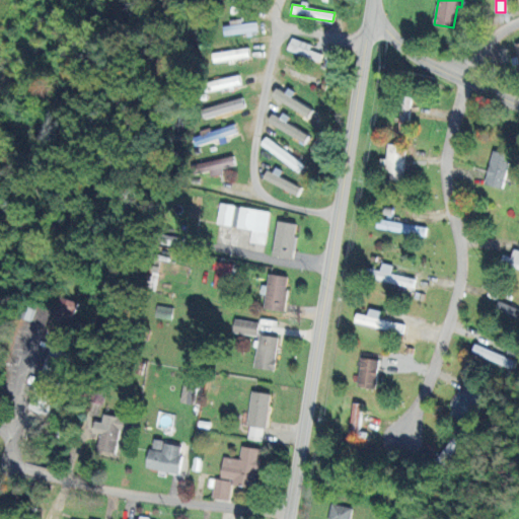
[(256,31),(255,22),(223,27),(225,36),(256,31)]
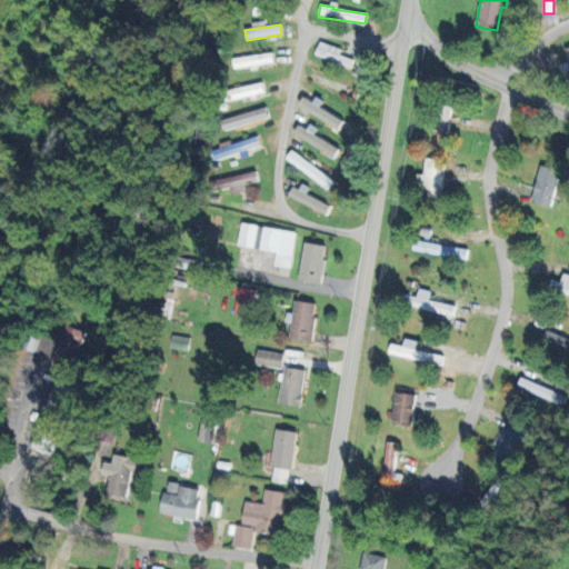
[(315,55),(346,67),(348,59),(339,56),(341,49),(319,41),(315,55)]
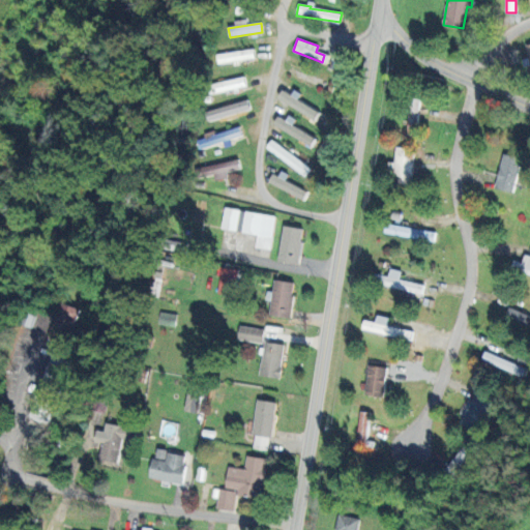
[(255,59),(253,49),(216,55),(218,65),(255,59)]
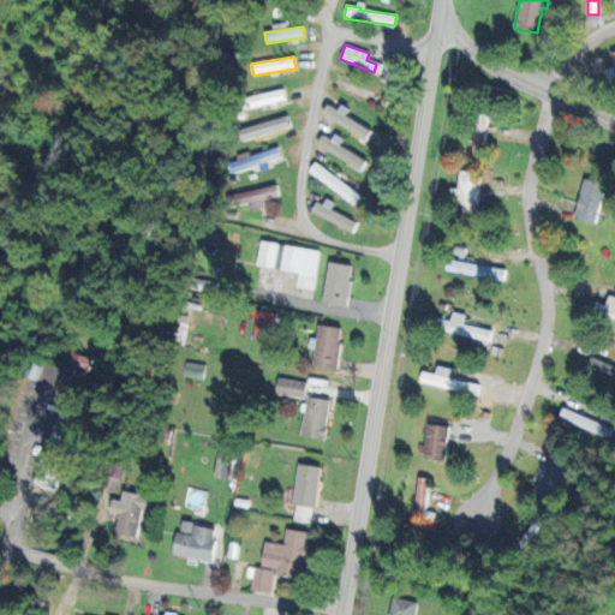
[(244,109),(273,103),(286,101),(284,89),(242,99),(244,109)]
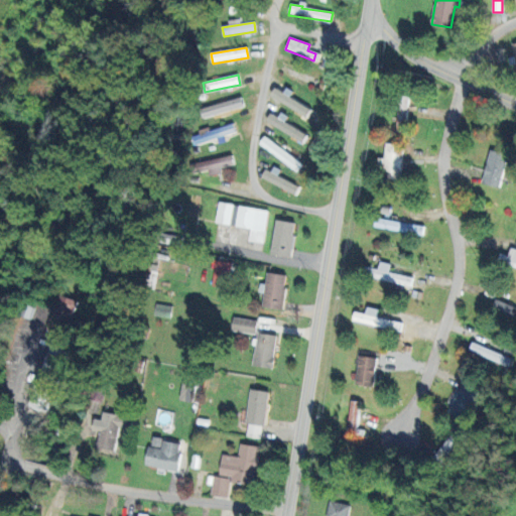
[(284,93),(275,88),(270,96),(307,117),(312,108),(284,92),(284,93)]
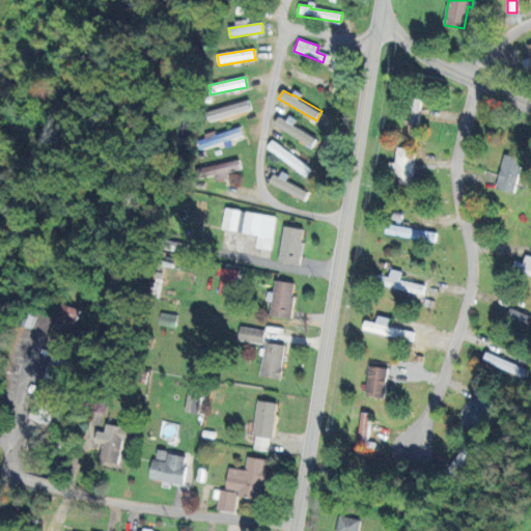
[(251,110),(248,100),(205,112),(210,122),(251,110)]
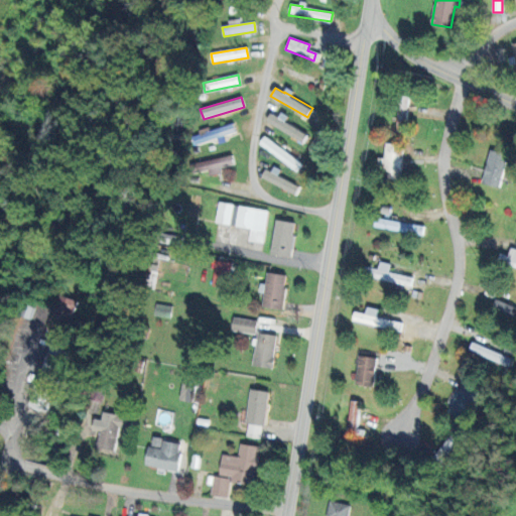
[(407,132),(407,97),(398,97),(396,132),(407,132)]
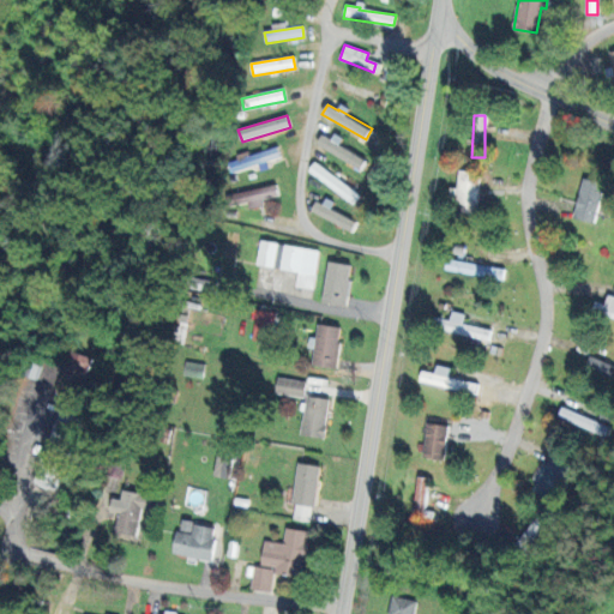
[(263,162),(280,158),(278,149),(229,161),(232,173),(264,166),(263,162)]
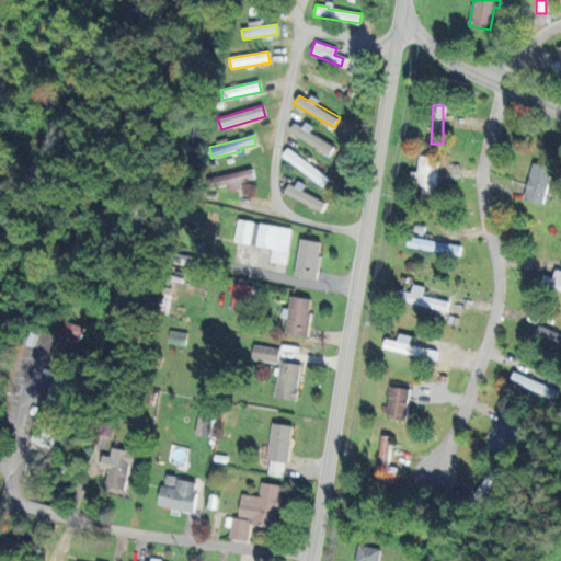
[(323,187),(330,179),(288,148),(282,157),(323,187)]
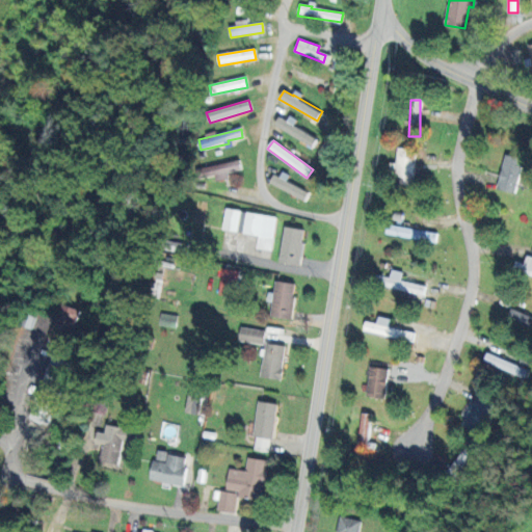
[(390,162),(389,174),(395,175),(394,184),(414,185),(415,149),(397,149),(397,163),(390,162)]
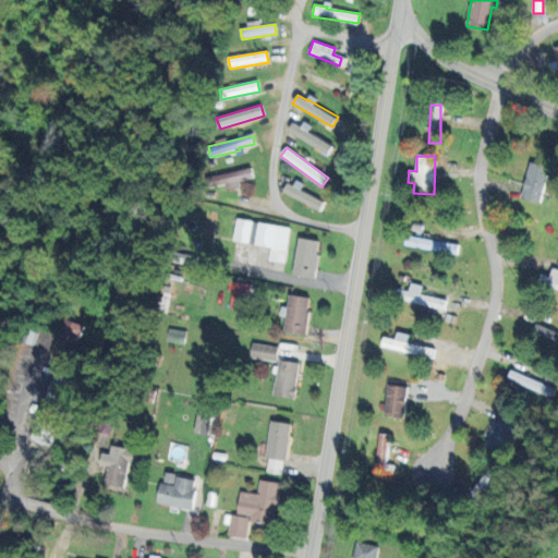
[(540,204),(549,167),(530,162),(521,198),(540,204)]
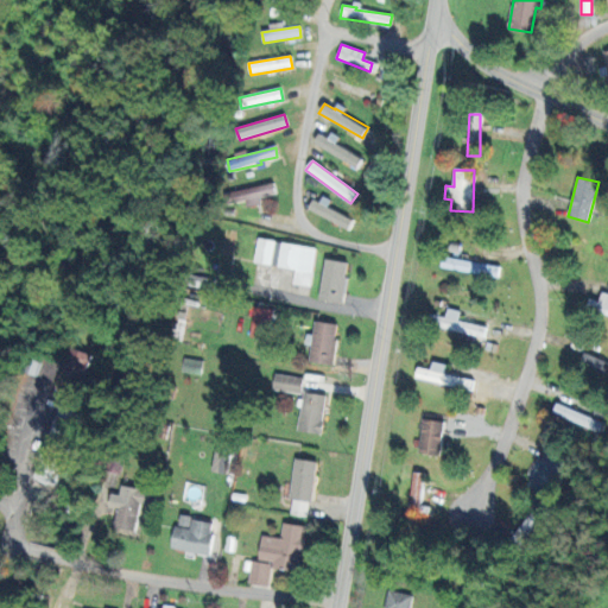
[(276,194),(273,183),(241,190),(245,208),(260,203),(259,197),(276,194)]
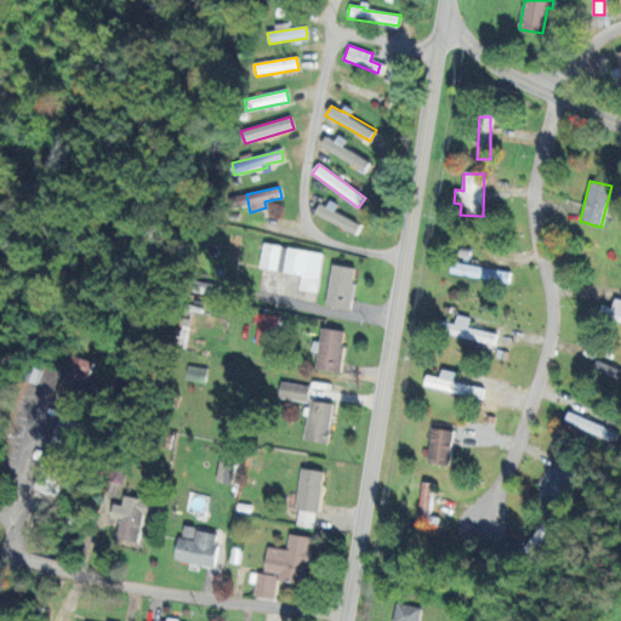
[(360,226),(320,204),(315,214),(355,234),(360,226)]
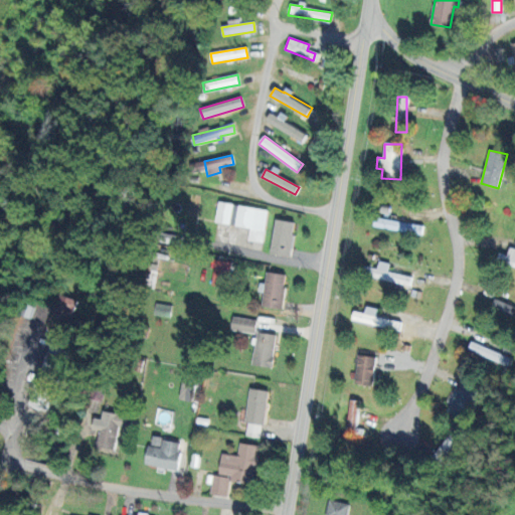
[(268,209),(218,203),(215,223),(249,228),(248,241),(264,243),(268,209)]
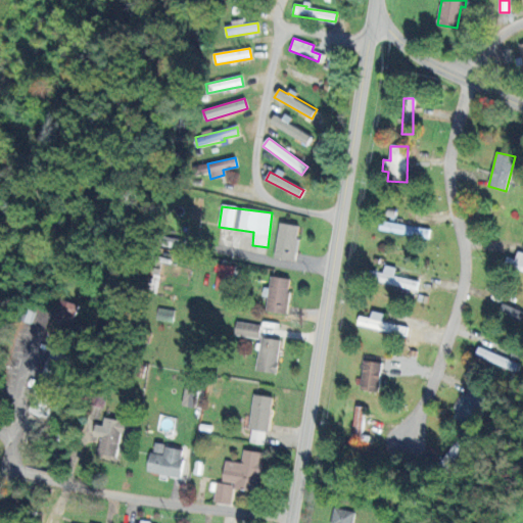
[(295,262),(299,226),(279,224),(275,258),(295,262)]
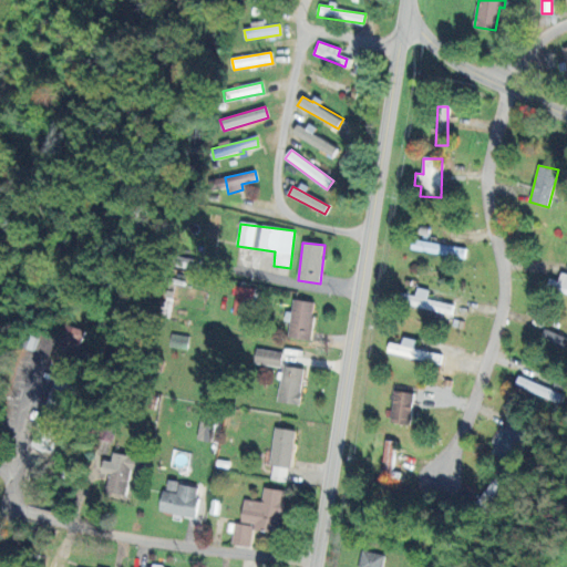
[(566,274),(562,274),(559,282),(550,279),(547,290),(566,295),(566,274)]
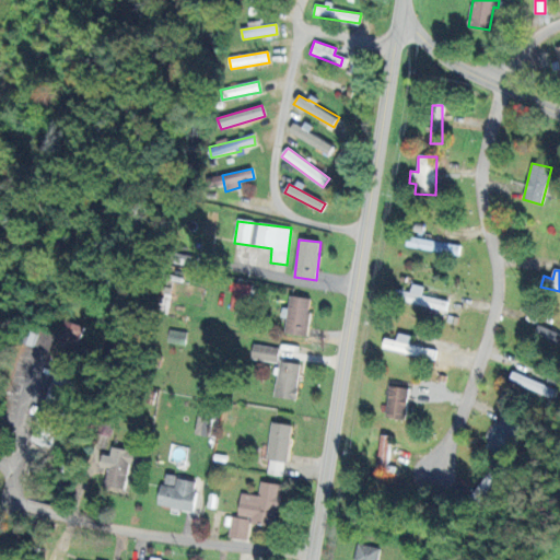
[(247,312),(249,284),(233,283),(231,311),(247,312)]
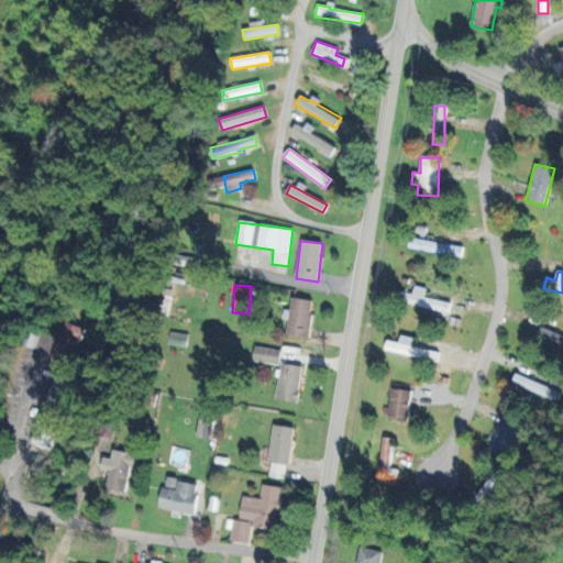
[(424,298),(426,288),(412,286),(409,307),(449,312),(450,302),(424,298)]
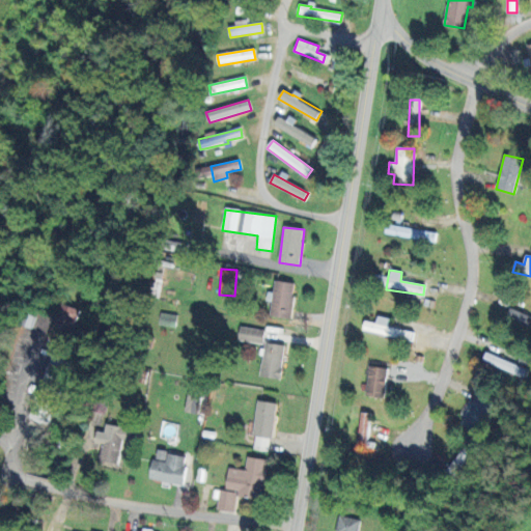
[(270,317),(289,320),(296,284),(275,281),(270,317)]
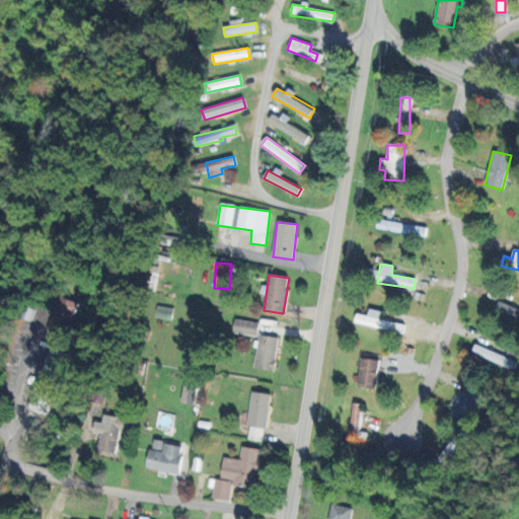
[(75,301),(58,296),(47,330),(64,336),(75,301)]
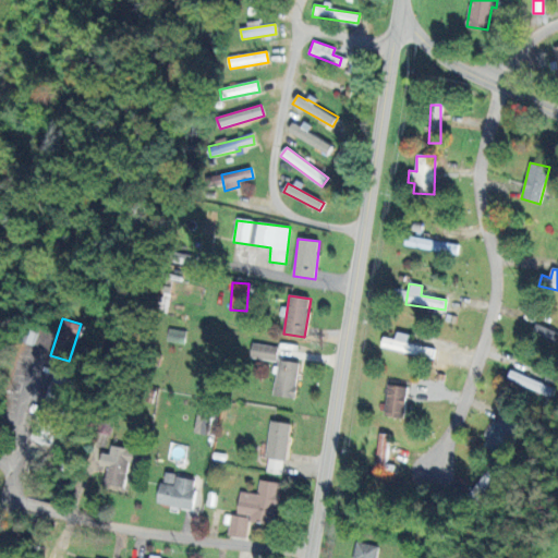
[(557,332),(543,326),(538,335),(557,344),(557,332)]
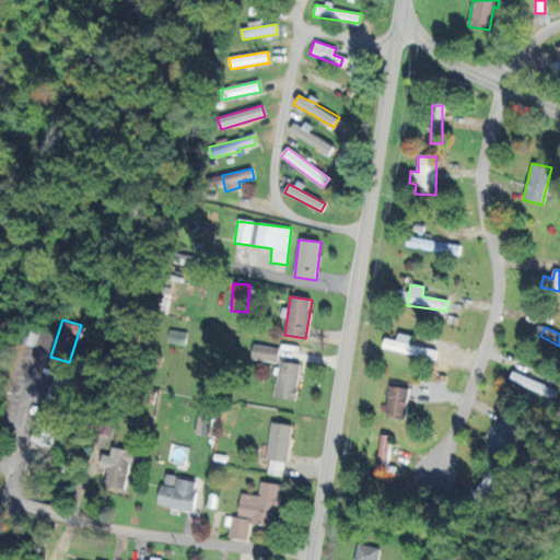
[(166,342),(185,346),(187,333),(168,329),(166,342)]
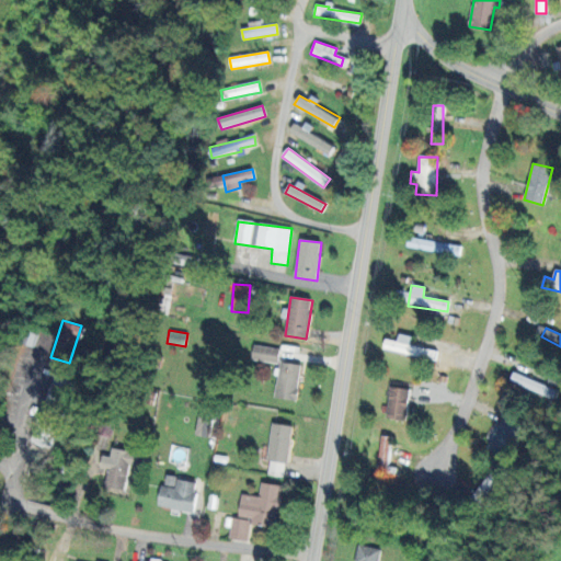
[(411,345),(412,338),(399,334),(397,342),(385,339),(382,350),(435,362),(437,352),(411,345)]
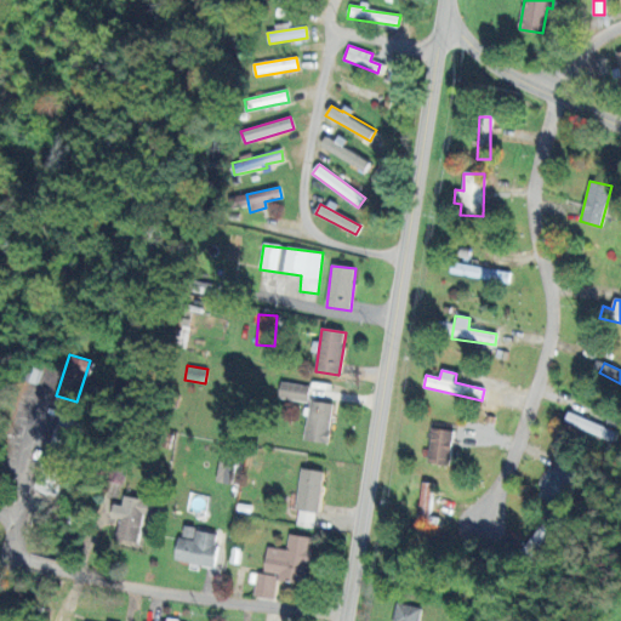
[(309,386),(280,383),(278,399),(308,403),(309,386)]
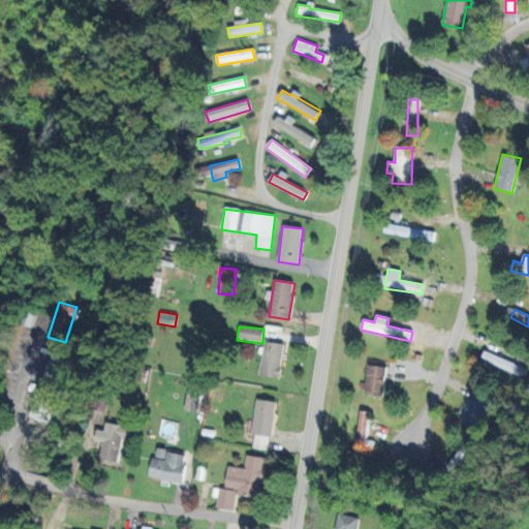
[(284,345),(265,342),(258,375),(278,378),(284,345)]
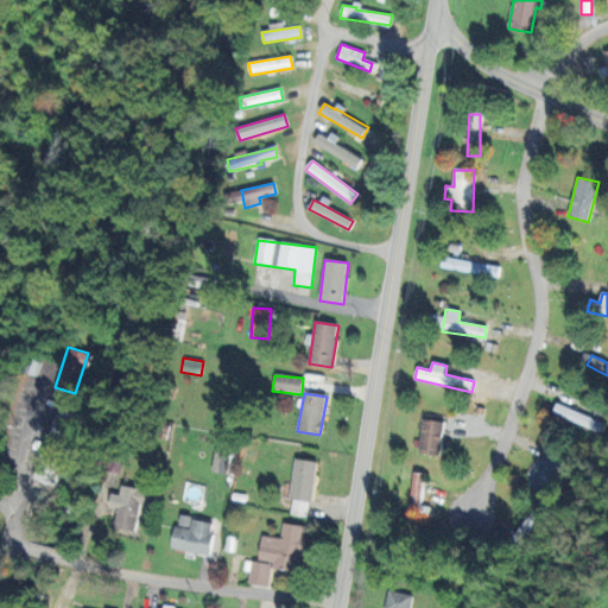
[(601,432),(605,423),(557,404),(553,413),(601,432)]
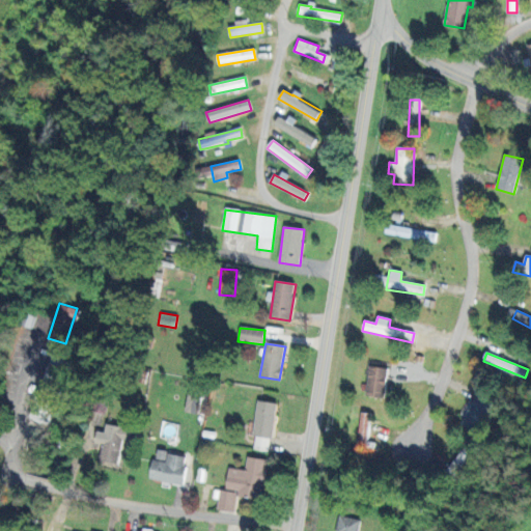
[(49,425),(70,362),(51,356),(30,419),(49,425)]
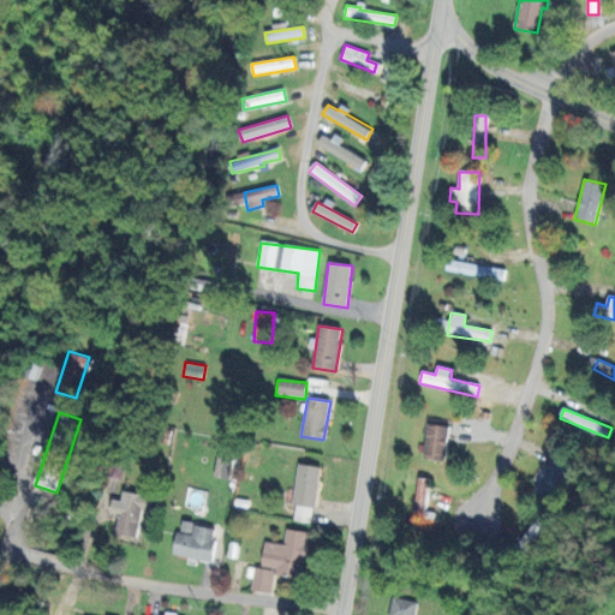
[(424,459),(446,461),(448,427),(428,425),(424,459)]
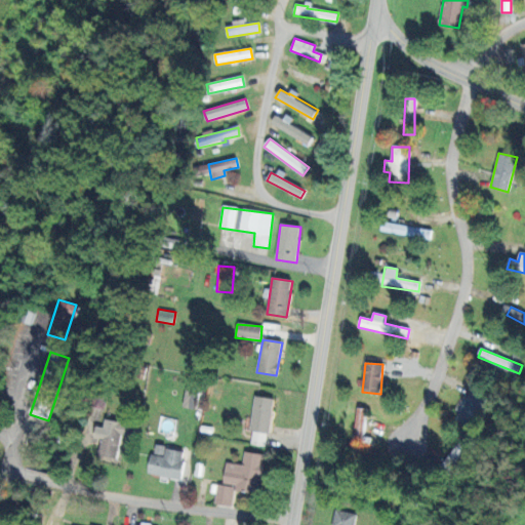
[(197,392),(199,384),(188,380),(186,389),(197,392)]
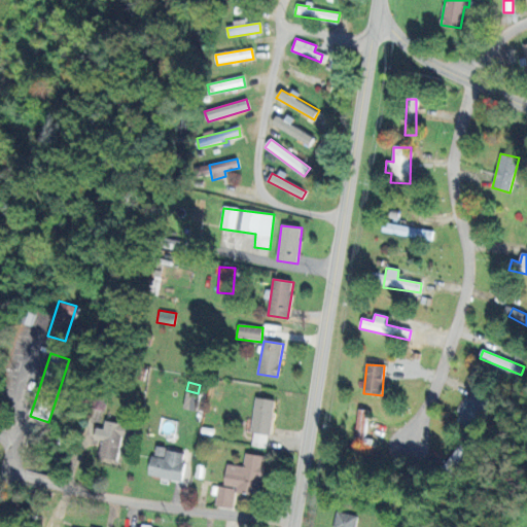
[(476,430),(487,410),(486,409),(494,393),(478,385),(458,421),(476,430)]
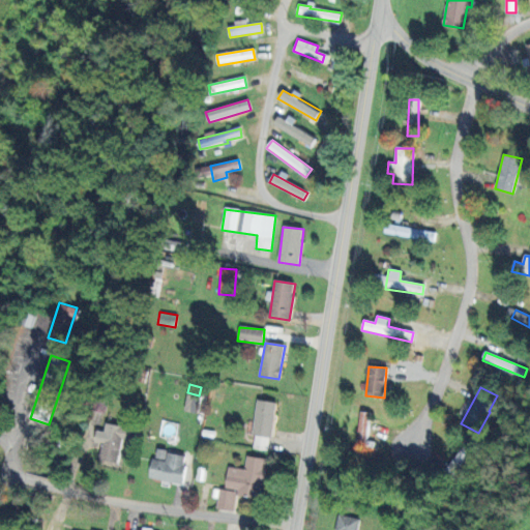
[(201,396),(187,393),(183,411),(197,414),(201,396)]
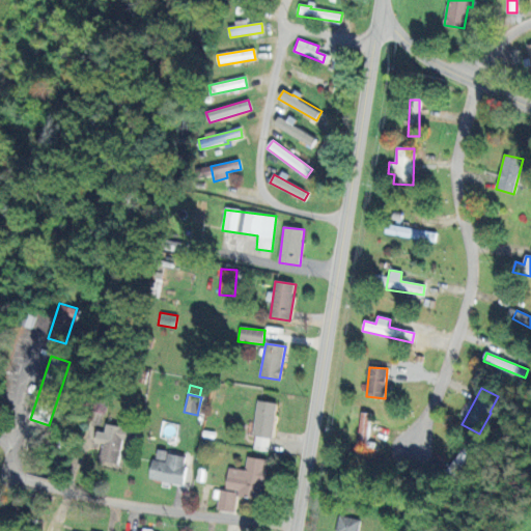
[(270,452),(276,403),(258,400),(251,449),(270,452)]
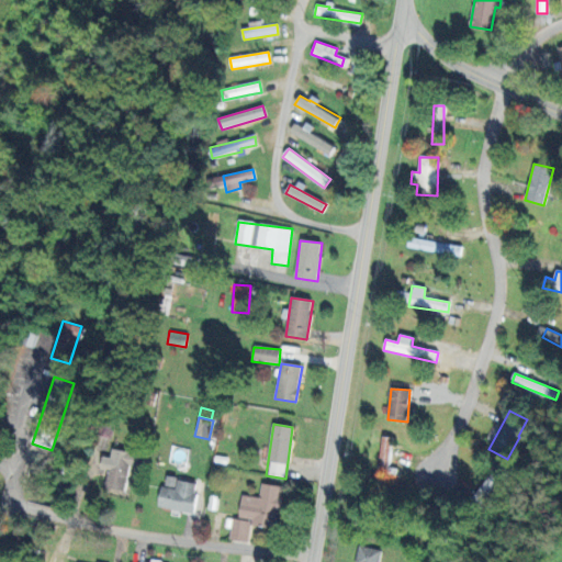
[(104,487),(126,491),(128,465),(138,467),(139,452),(112,449),(111,457),(102,457),(102,465),(94,464),(93,473),(105,474),(104,487)]
